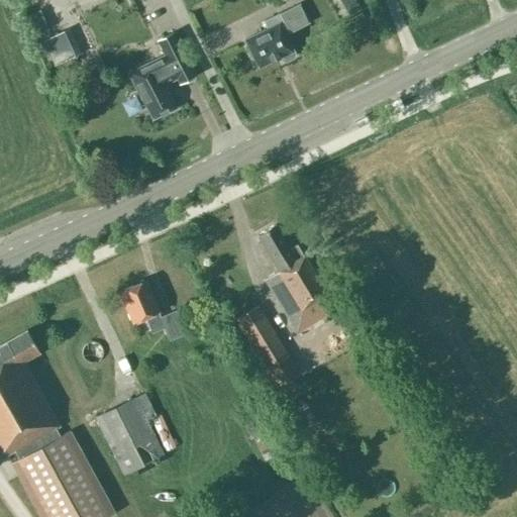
[(285,61),(292,57),(293,53),(284,33),(306,22),(296,3),(261,19),(266,29),(244,39),(257,67),(281,56),(282,59),(285,61)]
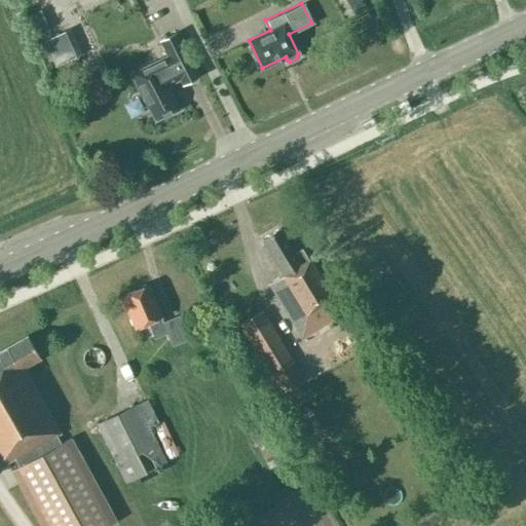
[(71,30),(43,43),(55,69),(82,55),(71,30)]
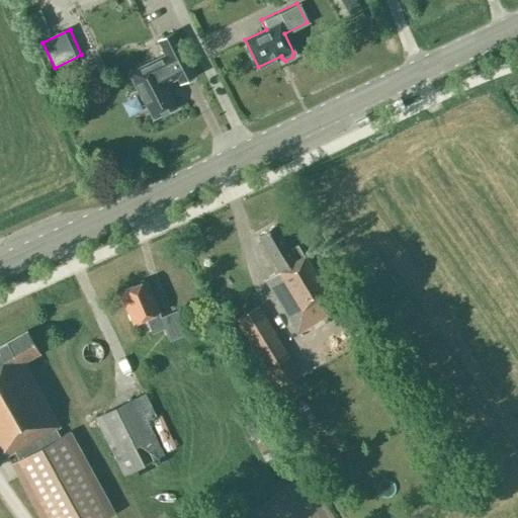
[(173,33),(158,40),(173,69),(160,75),(153,61),(130,73),(153,119),(176,107),(165,84),(178,78),(180,83),(194,76),(173,33)]
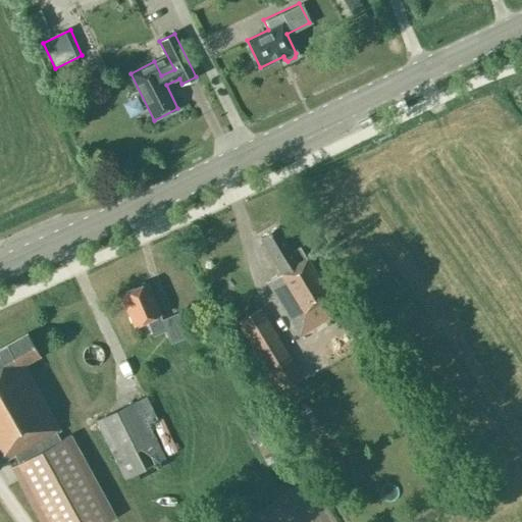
[(300,247),(293,251),(277,226),(259,238),(281,273),(266,281),(299,335),(338,311),(300,247)]
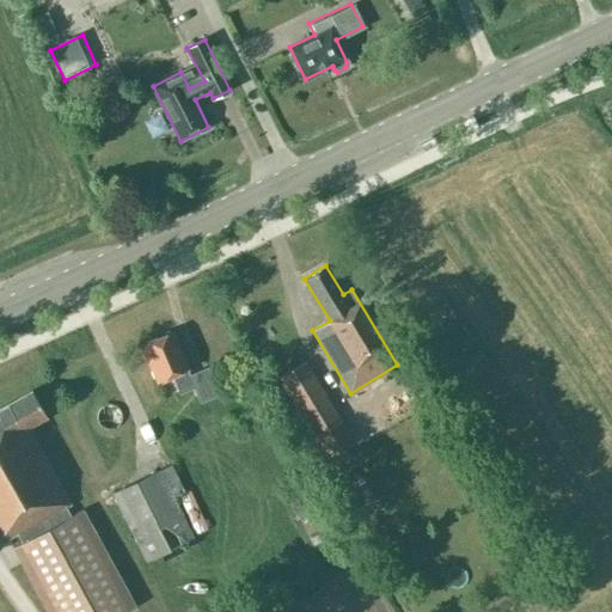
[(207,367),(190,375),(171,331),(142,344),(158,381),(172,375),(179,393),(194,387),(200,402),(219,395),(207,367)]
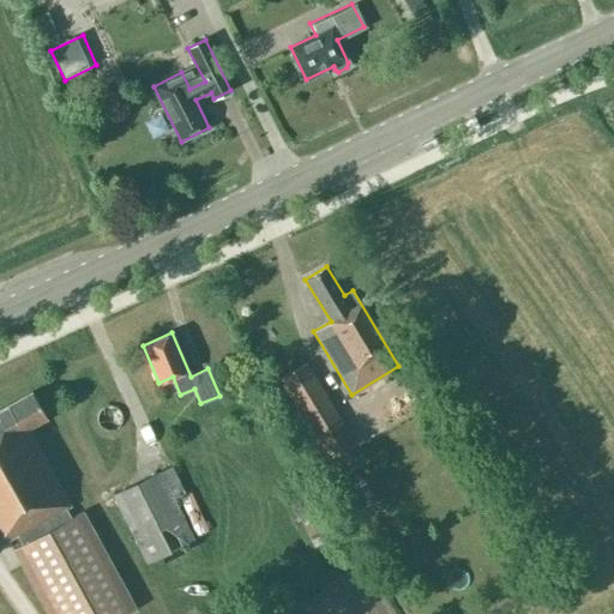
[(70,506),(28,429),(47,419),(31,392),(0,409),(0,545),(17,535),(22,545),(13,549),(48,613),(122,613),(134,608),(82,511),(71,518),(66,509),(70,506)]
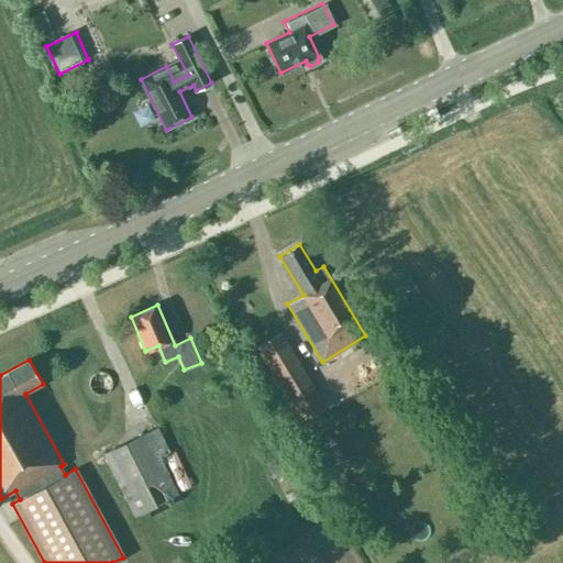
[(87,393),(101,389),(98,373),(84,376),(87,393)]
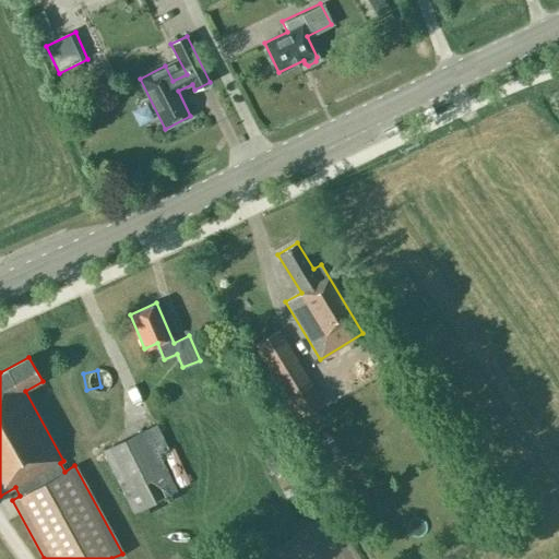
[(311,427),(317,442),(329,438),(322,423),(311,427)]
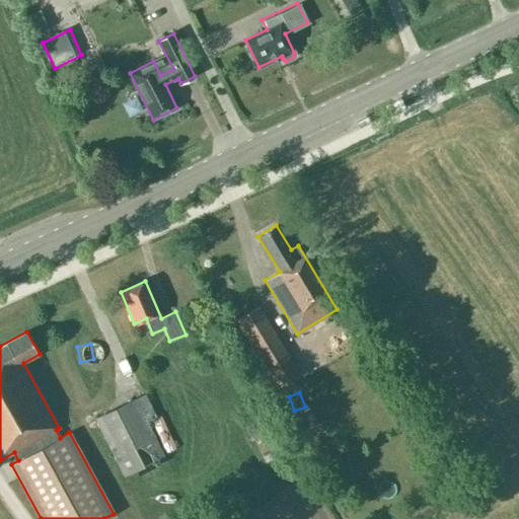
[(163,455),(147,423),(157,419),(150,405),(144,394),(95,419),(124,475),(163,455)]
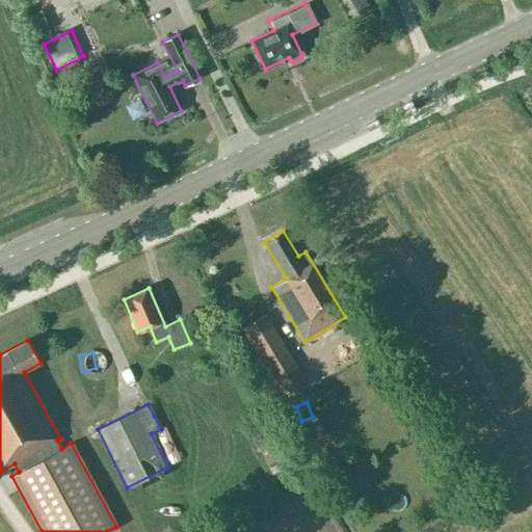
[(372,500),(388,481),(377,473),(362,491),(372,500)]
